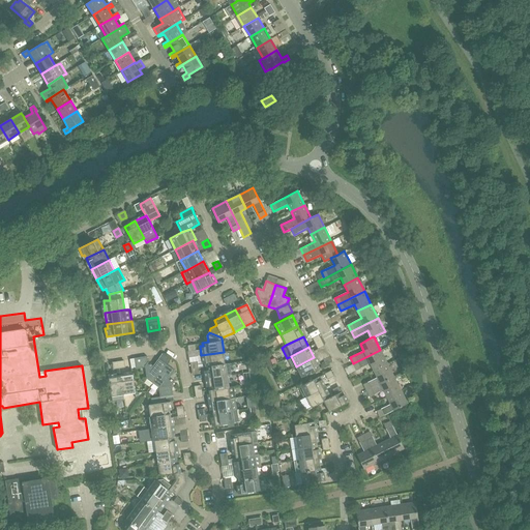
[(380,350),(353,363),(356,371),(370,363),(374,371),(387,363),(380,350)]
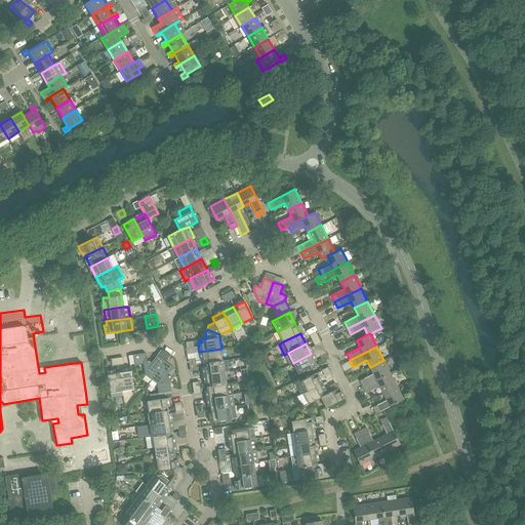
[(203,360),(204,363),(224,360),(221,349),(199,352),(200,360),(203,360)]
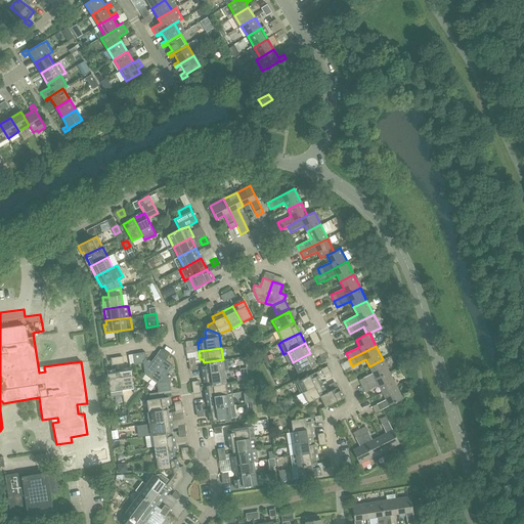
[(145,352),(133,354),(128,355),(129,364),(134,363),(134,364),(143,363),(145,375),(150,379),(165,360),(157,354),(151,361),(146,358),(145,352)]
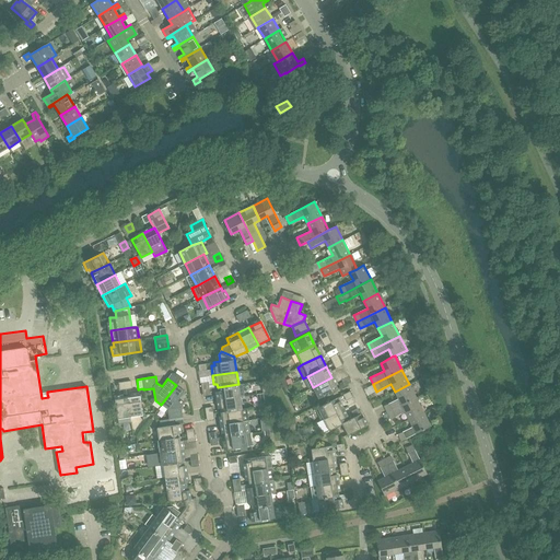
[(337,389),(331,377),(313,387),(319,398),(337,389)]
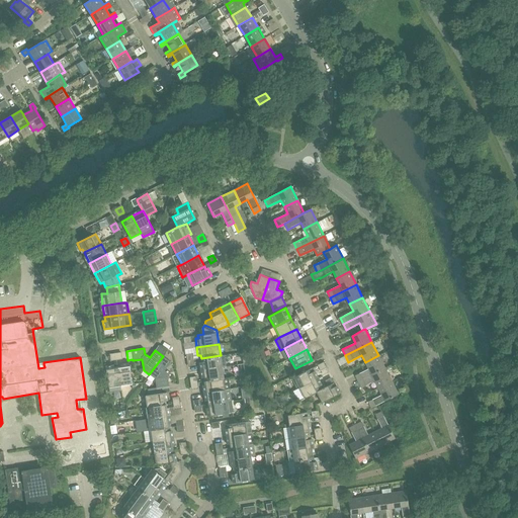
[(202,364),(203,370),(222,367),(225,366),(224,355),(221,355),(201,358),(202,364)]
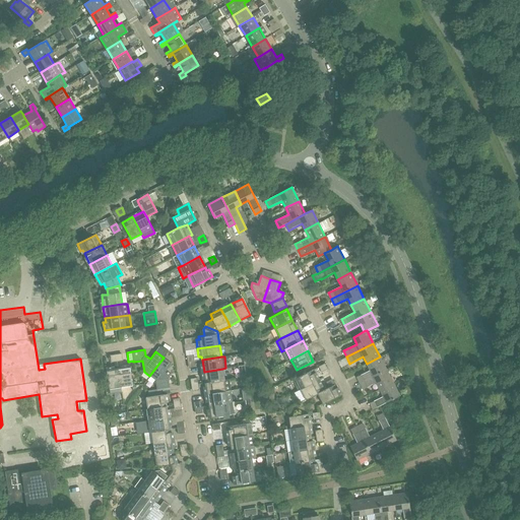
[(380,356),(367,364),(370,370),(356,377),(360,383),(387,370),(380,356)]
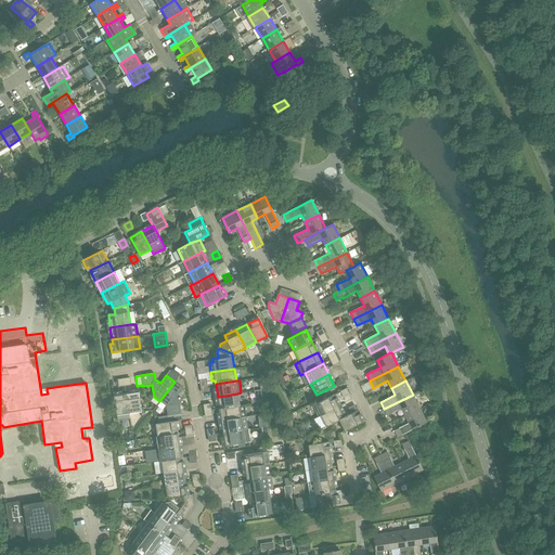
[(183,388),(175,382),(159,401),(166,407),(168,415),(181,413),(180,404),(183,400),(178,396),(183,388)]
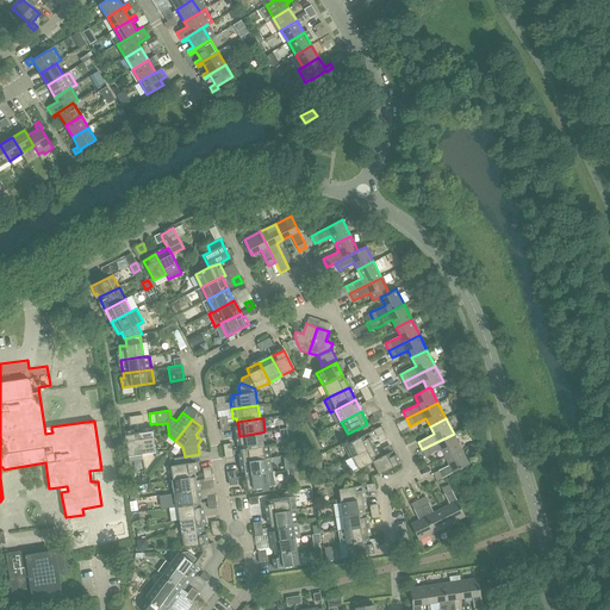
[(380,427),(373,430),(377,437),(383,434),(380,427)]
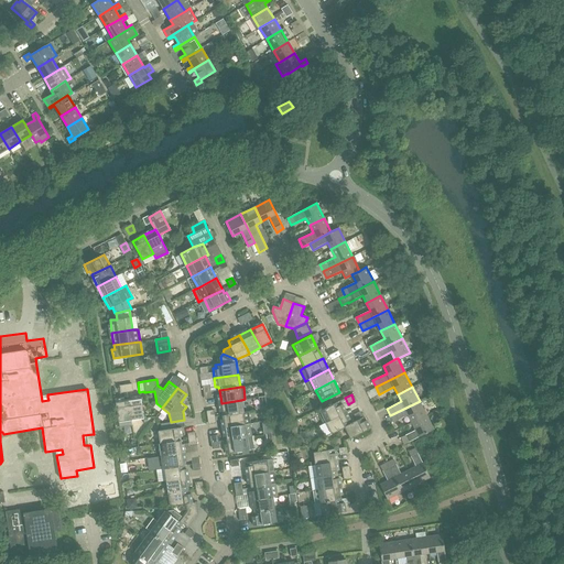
[(141,398),(128,400),(131,420),(144,419),(141,398)]
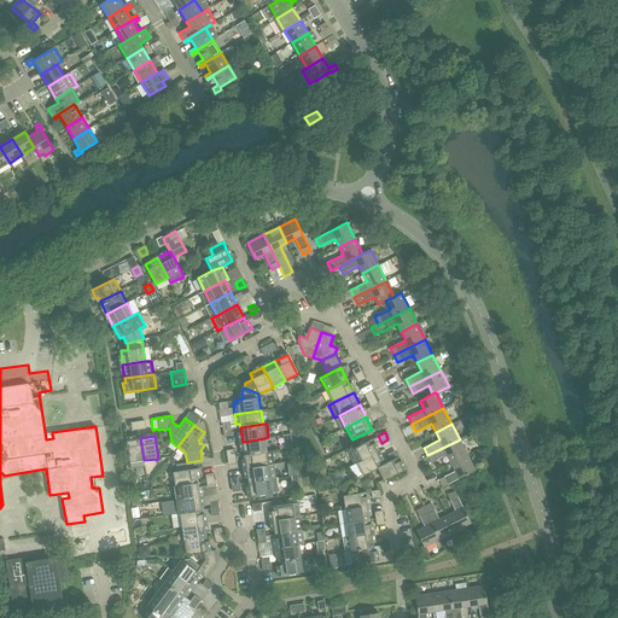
[(144,460),(140,438),(127,439),(130,468),(145,466),(144,460)]
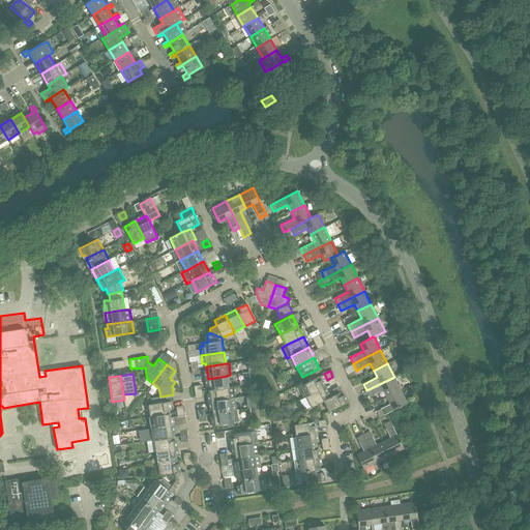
[(208,379),(209,390),(229,387),(227,376),(208,379)]
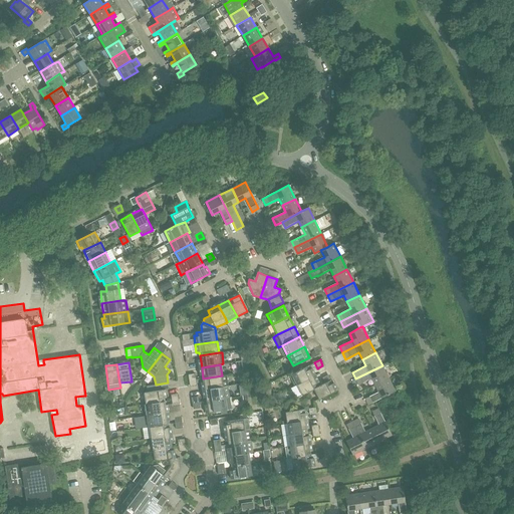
[(297,384),(313,376),(308,365),(291,374),(297,384)]
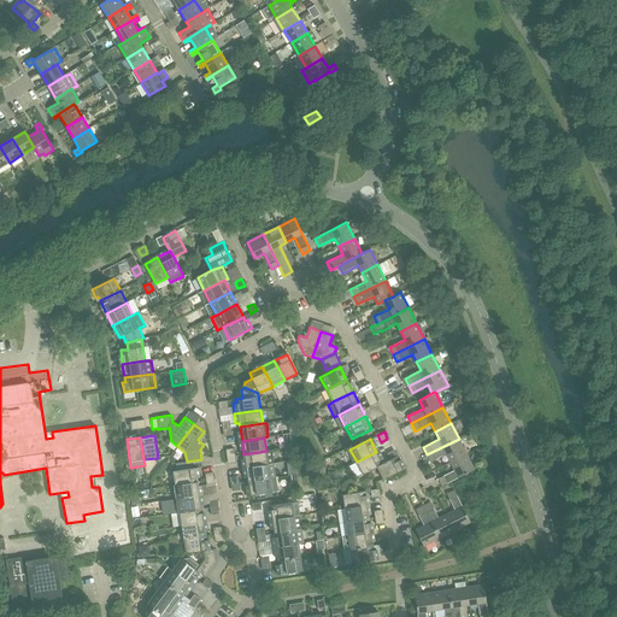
[(459,439),(427,454),(430,462),(446,454),(451,463),(466,454),(459,439)]
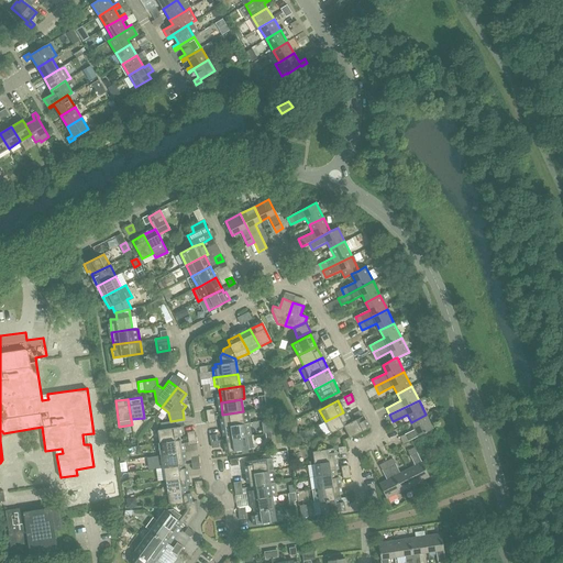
[(249,410),(243,411),(222,415),(224,427),(251,422),(249,410)]
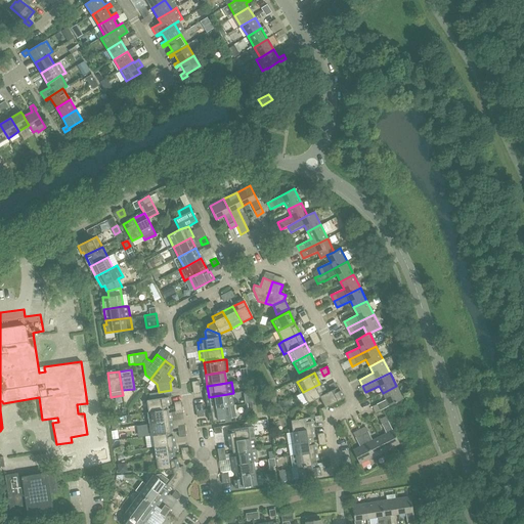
[(329,385),(332,391),(337,388),(334,383),(329,385)]
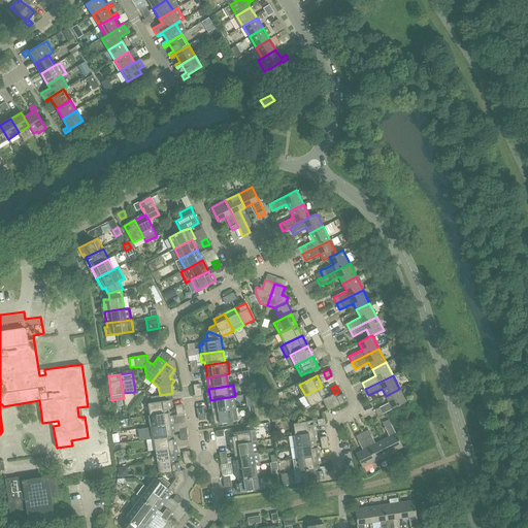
[(310,406),(322,400),(328,397),(322,387),(305,395),(310,406)]
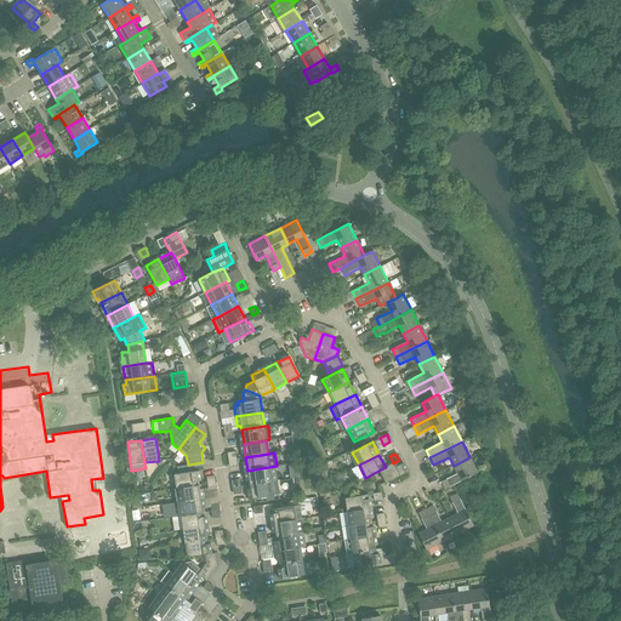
[(457,473),(442,482),(445,489),(478,473),(469,457),(454,466),(457,473)]
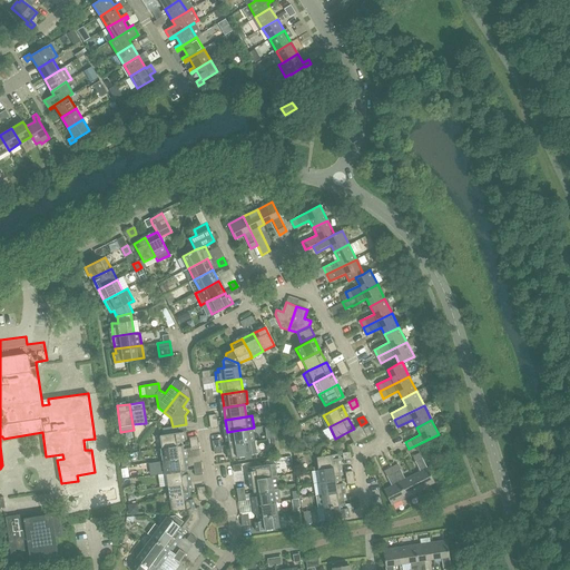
[(372,434),(366,422),(361,425),(354,429),(347,432),(354,443),(372,434)]
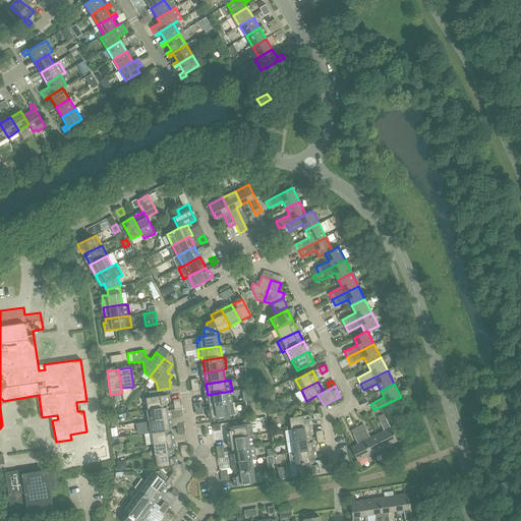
[(208,395),(210,406),(233,403),(232,391),(208,395)]
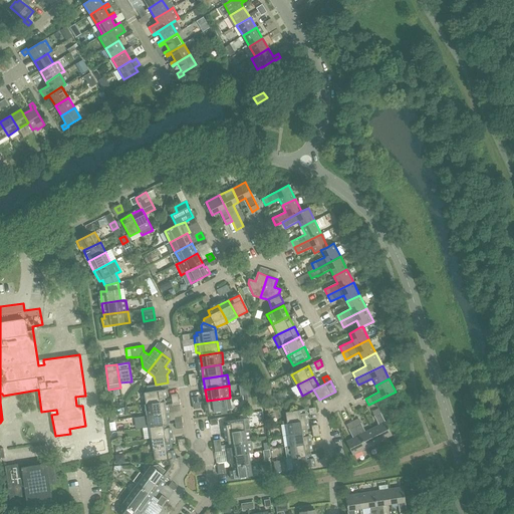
[(145,393),(146,405),(165,402),(163,390),(145,393)]
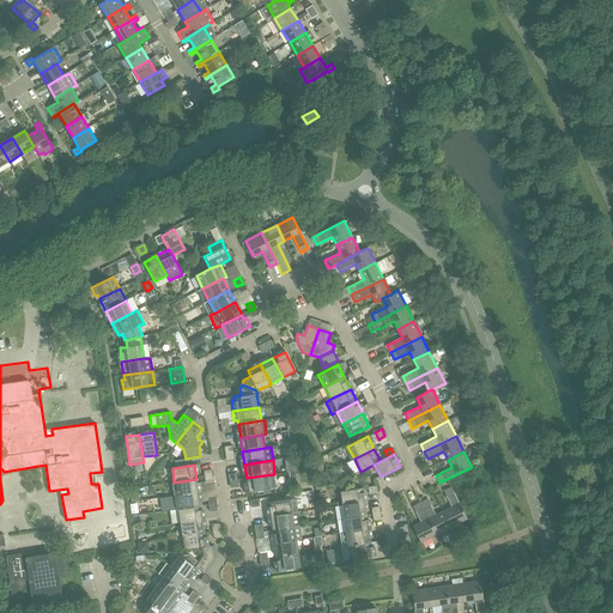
[(277,487),(274,474),(247,478),(247,483),(244,483),(246,492),(277,487)]
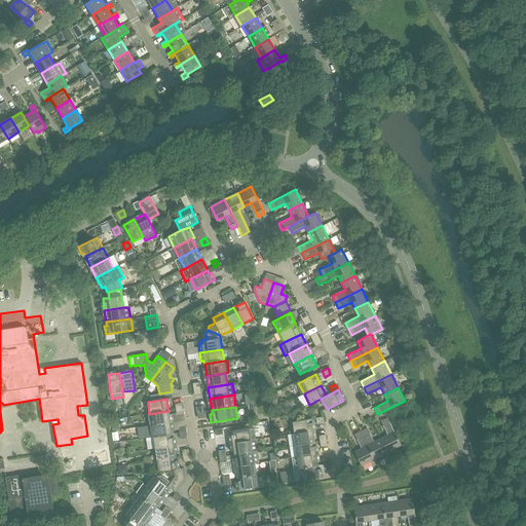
[(171,422),(168,411),(149,414),(151,425),(171,422)]
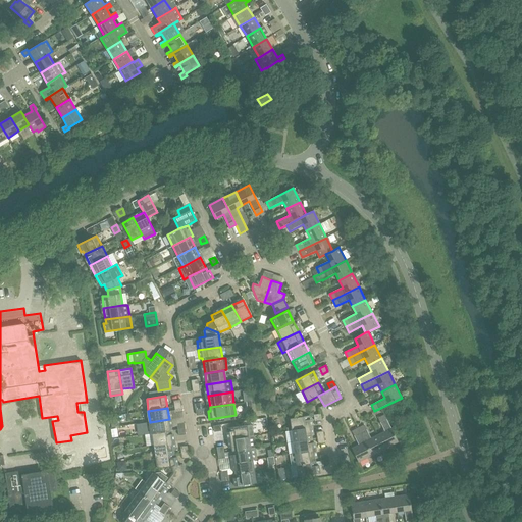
[(289,413),(292,430),(310,427),(308,416),(296,418),(295,412),(289,413)]
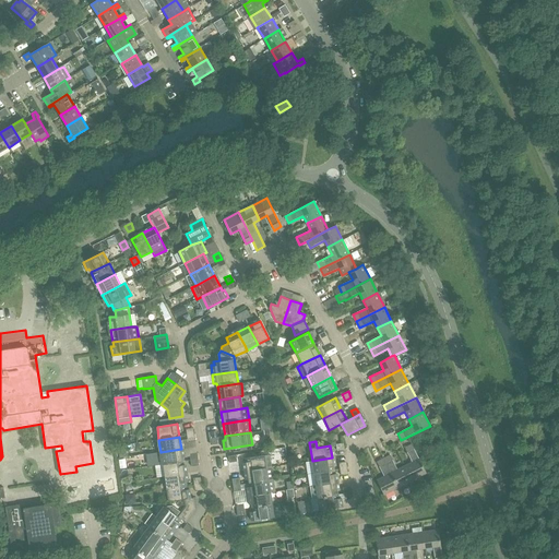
[(405,466),(412,480),(426,473),(412,444),(405,448),(412,462),(405,466)]
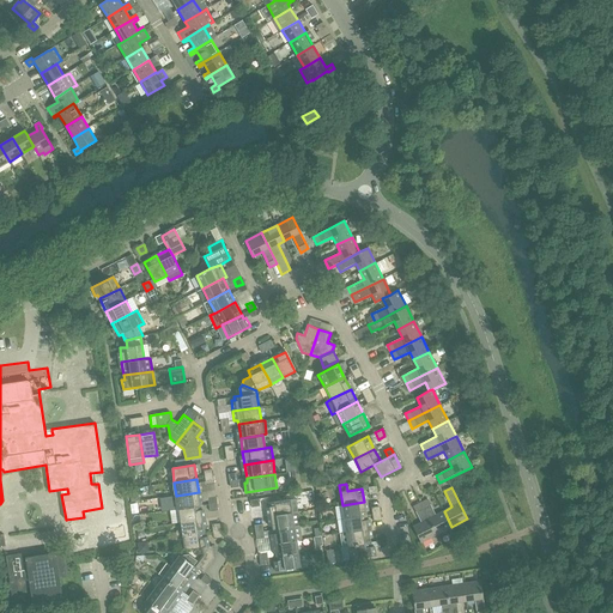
[(200,505),(199,492),(176,496),(171,497),(171,501),(173,510),(178,509),(200,505)]
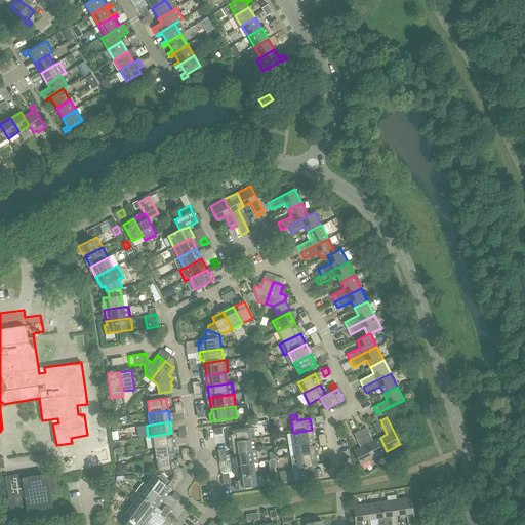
[(230,431),(231,442),(256,439),(256,438),(255,438),(254,427),(248,428),(230,431)]
